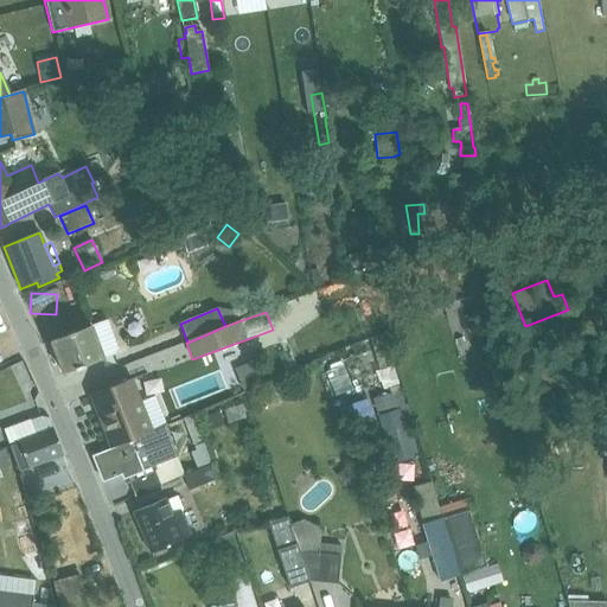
[(107,320),(50,342),(63,375),(115,355),(117,349),(107,320)]
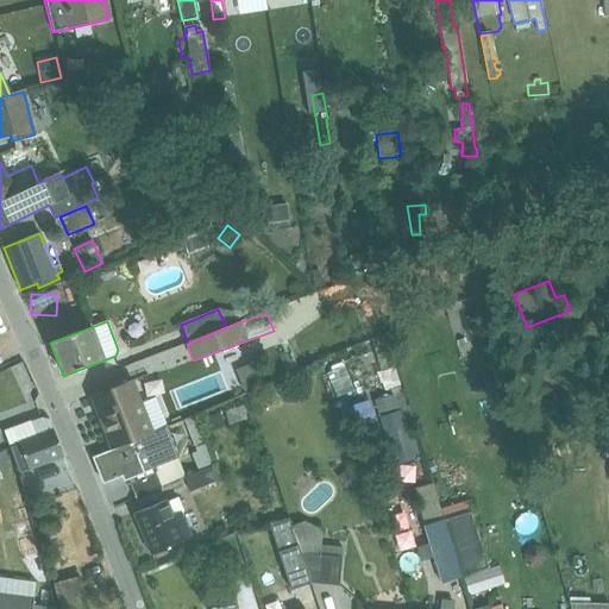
[(387,344),(374,349),(381,372),(394,369),(387,344)]
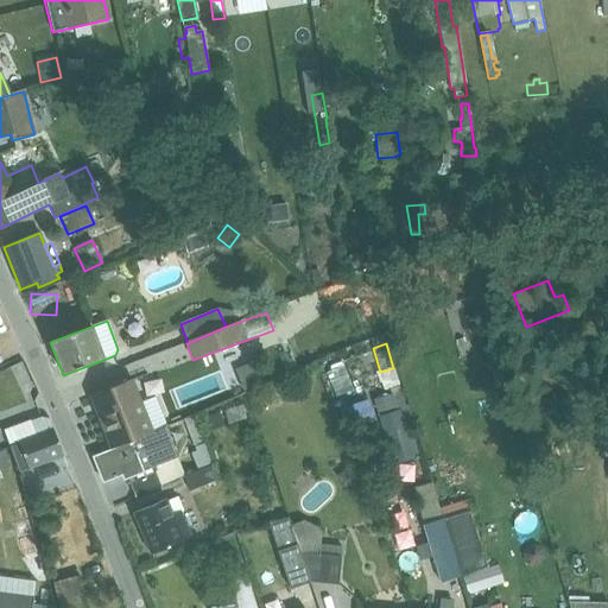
[(232,375),(239,393),(261,384),(255,366),(232,375)]
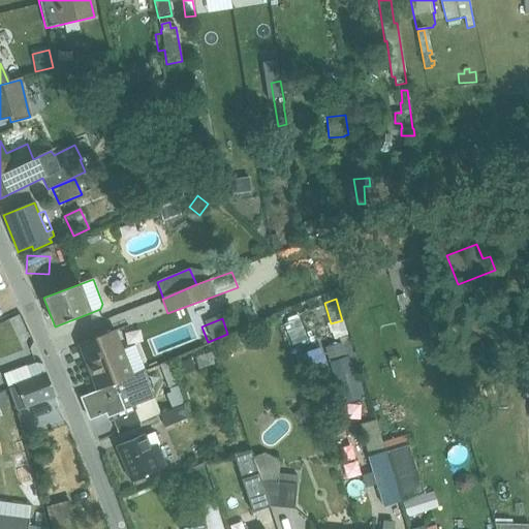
[(144,373),(145,372),(134,346),(123,351),(115,330),(79,344),(97,392),(144,373)]
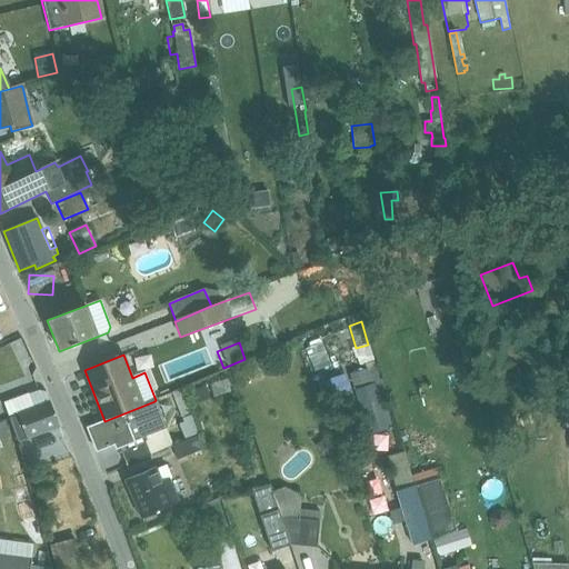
[(387,431),(371,366),(348,371),(363,437),(387,431)]
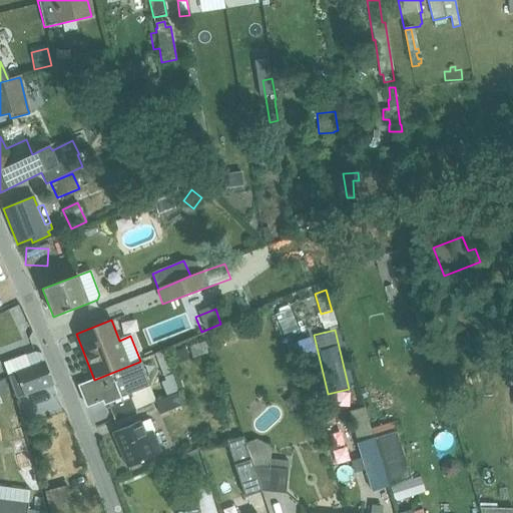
[(184,348),(170,354),(175,365),(189,359),(184,348)]
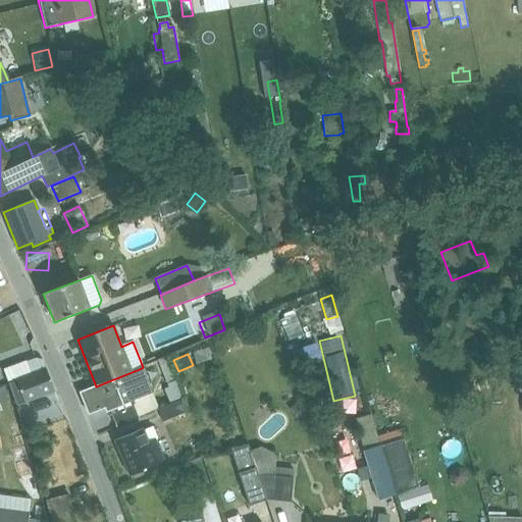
[(166,385),(175,381),(167,358),(157,362),(166,385)]
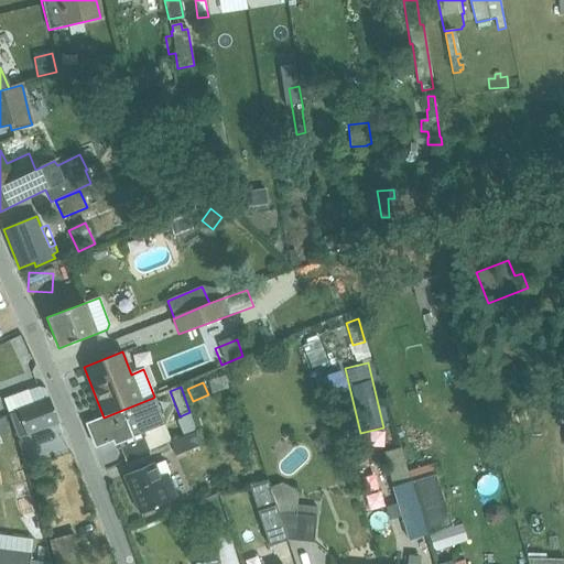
[(33,404),(28,391),(3,400),(10,419),(17,438),(25,435),(25,436),(58,424),(49,399),(33,404)]
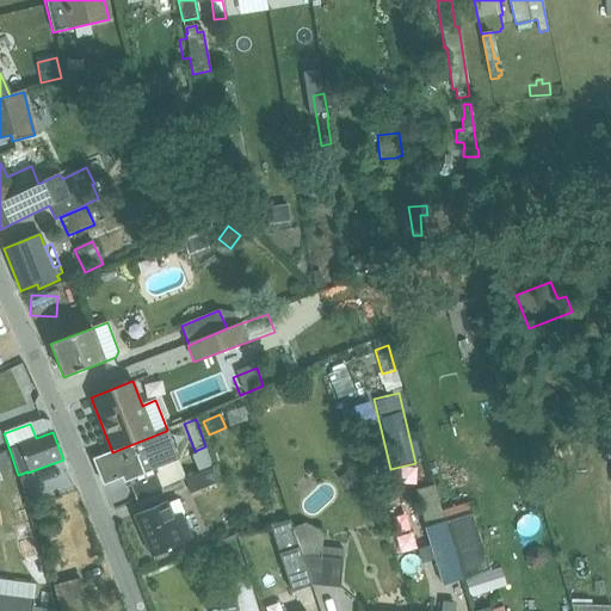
[(112,452),(93,460),(103,485),(122,476),(124,482),(178,460),(166,431),(112,452)]
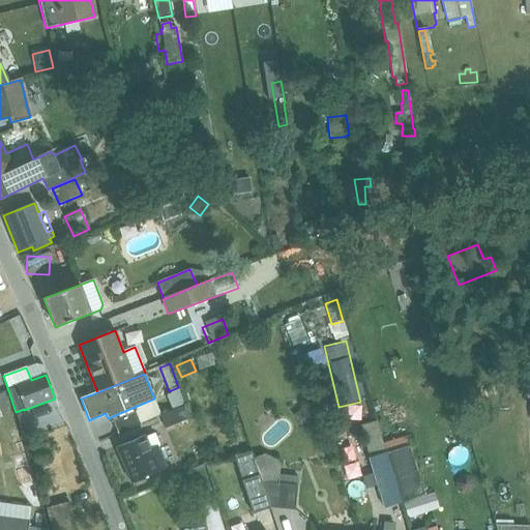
[(167,399),(172,411),(184,406),(178,387),(169,391),(171,396),(167,399)]
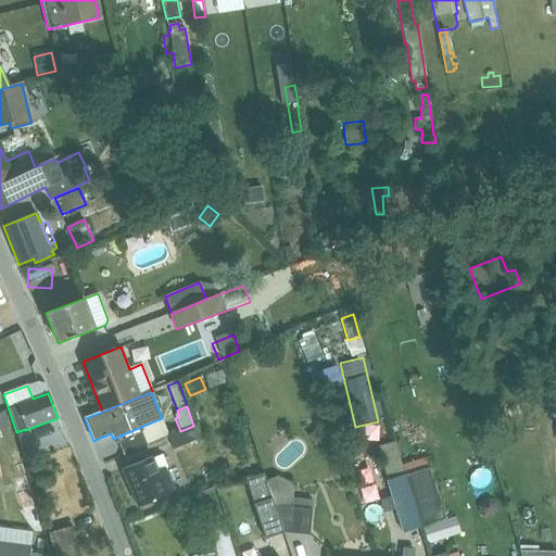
[(4,412),(0,413),(0,428),(9,426),(4,412)]
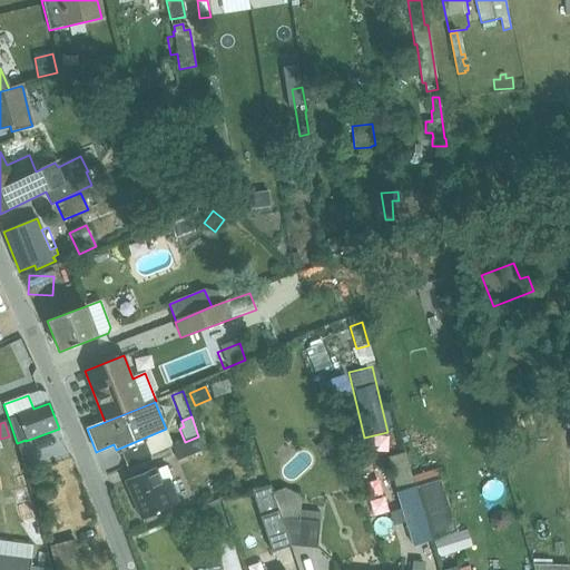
[(168,449),(163,434),(121,453),(127,465),(168,449)]
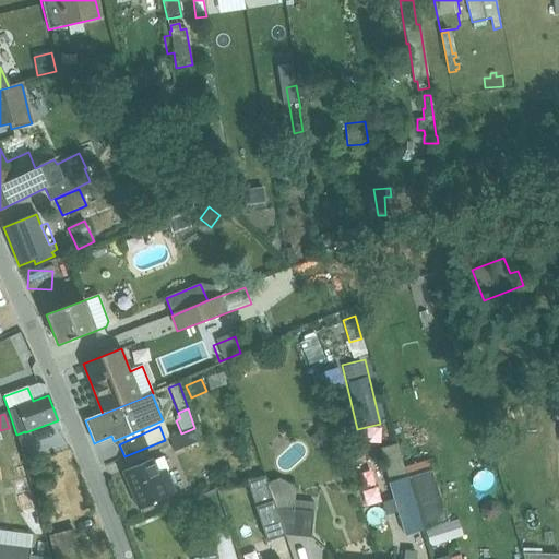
[(381,442),(378,426),(361,429),(364,445),(381,442)]
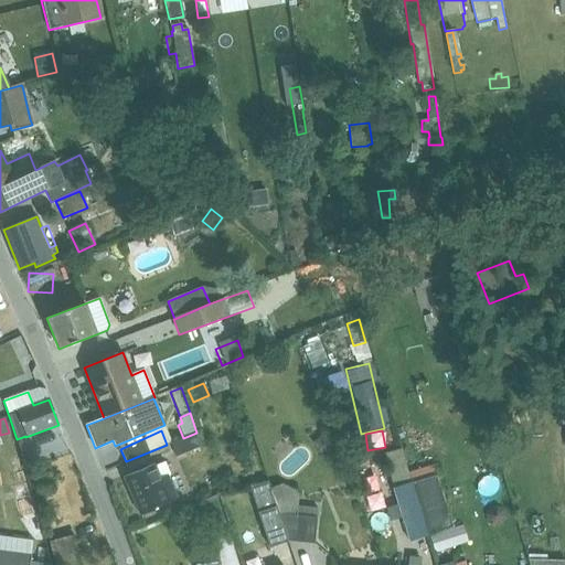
[(183,438),(170,443),(176,456),(201,446),(196,433),(183,438)]
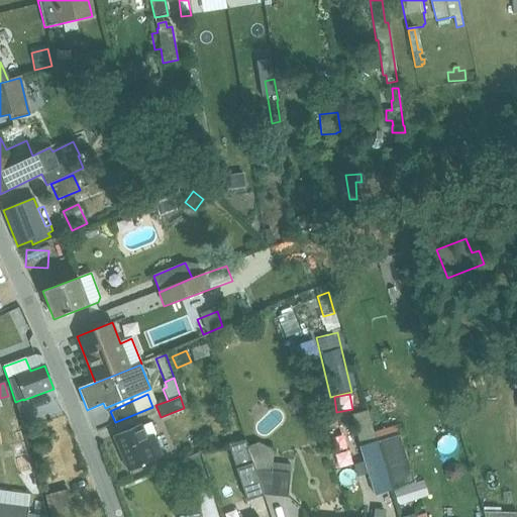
[(295,398),(286,405),(298,419),(306,412),(295,398)]
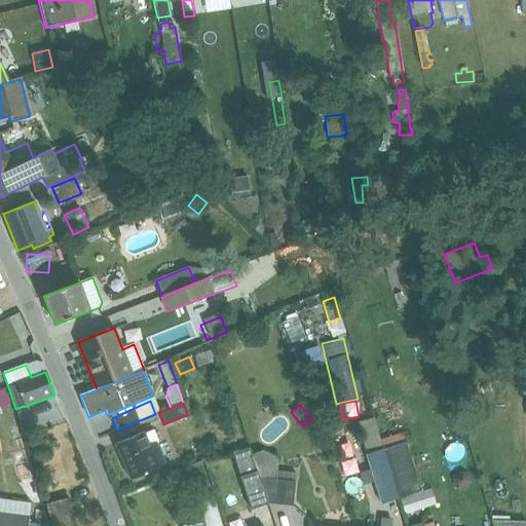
[(10,454),(21,486),(35,481),(16,419),(7,422),(16,452),(10,454)]
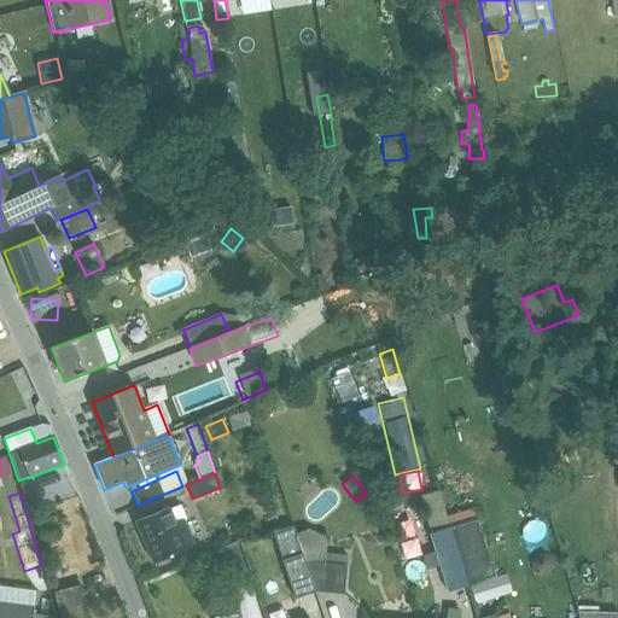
[(438,493),(420,497),(448,593),(468,587),(450,530),(438,493)]
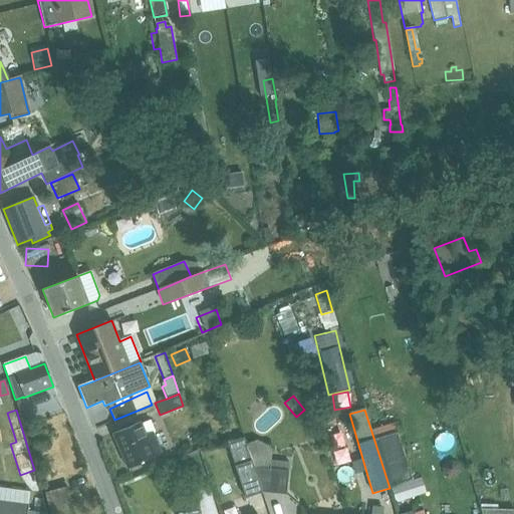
[(141,423),(113,435),(127,468),(161,453),(153,435),(156,433),(150,421),(142,425),(141,423)]
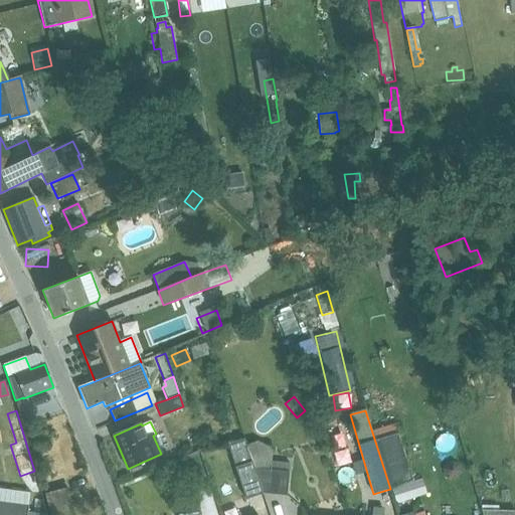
[(398,435),(375,442),(390,489),(412,481),(398,435)]
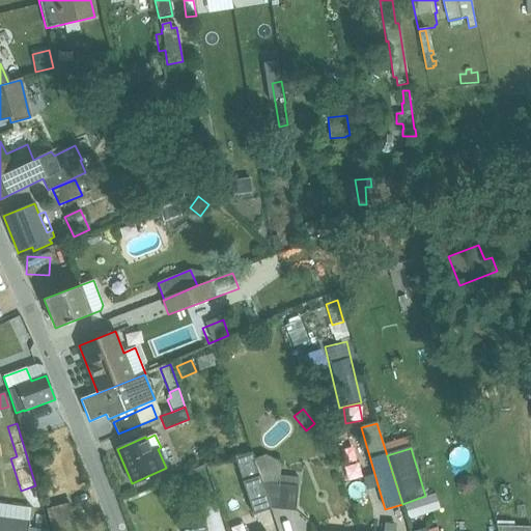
[(254,514),(270,509),(254,459),(251,453),(234,457),(254,514)]
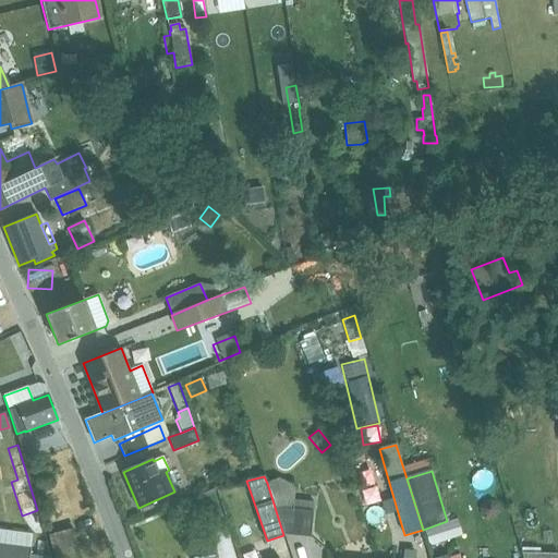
[(310,537),(313,504),(294,500),(295,487),(278,478),(267,483),(283,535),(310,537)]
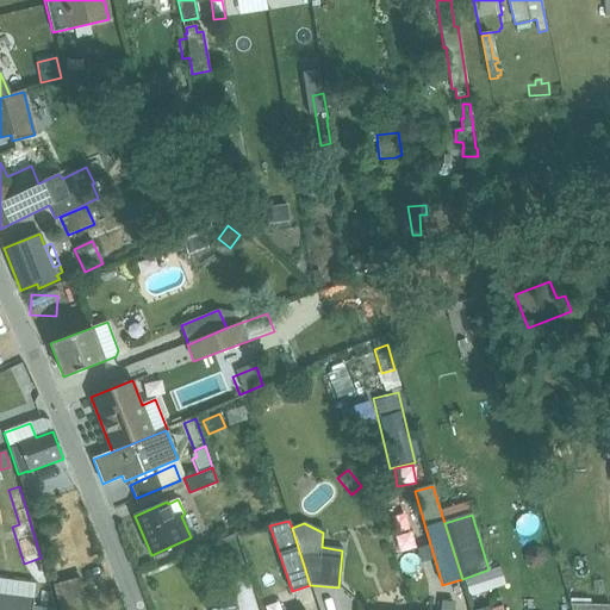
[(468,596),(504,587),(502,577),(466,584),(468,596)]
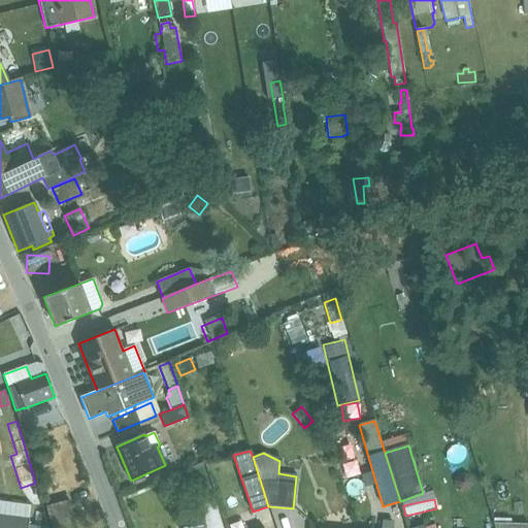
[(75,527),(68,500),(45,506),(51,527),(75,527)]
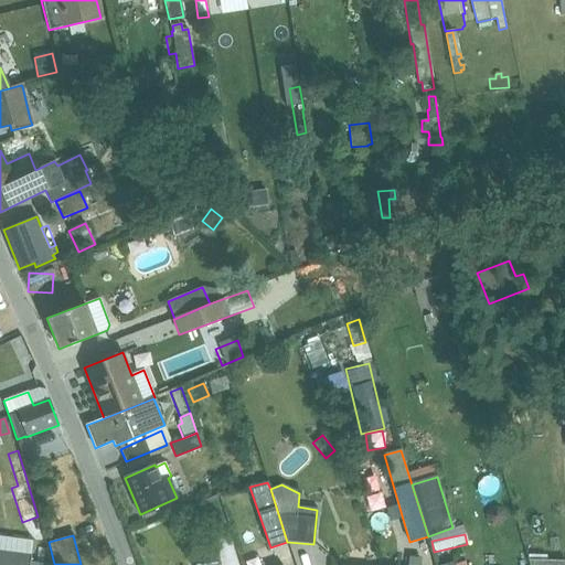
[(0,564),(29,564),(32,541),(0,536),(0,564)]
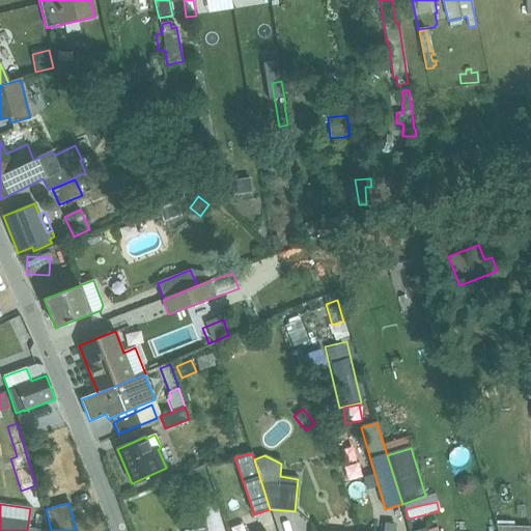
[(203,530),(202,519),(182,521),(183,530),(203,530)]
